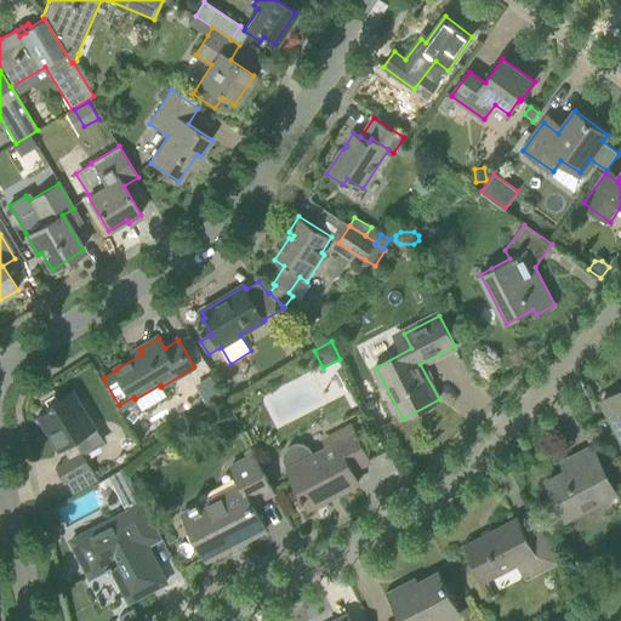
[(215,377),(200,386),(210,403),(224,394),(215,377)]
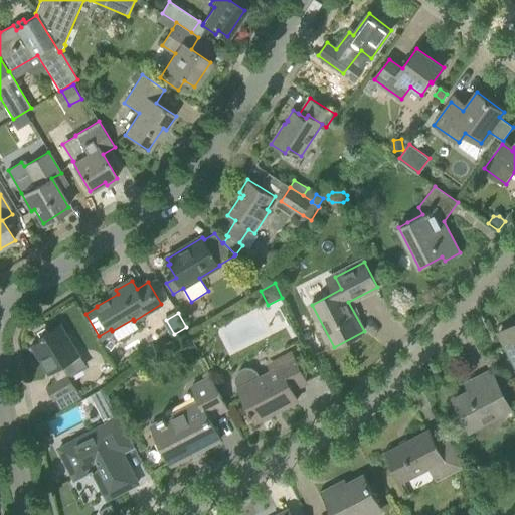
[(80,356),(61,323),(41,335),(43,338),(32,345),(41,360),(43,359),(49,370),(51,369),(58,381),(47,387),(54,400),(76,388),(68,375),(63,366),(80,356)]
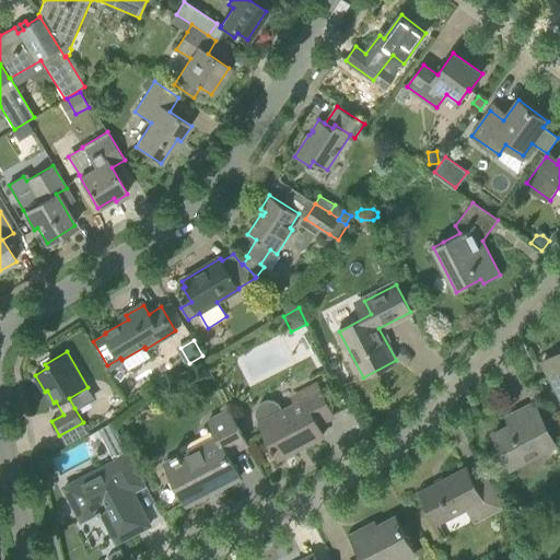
[(559,352),(543,362),(559,394),(559,352)]
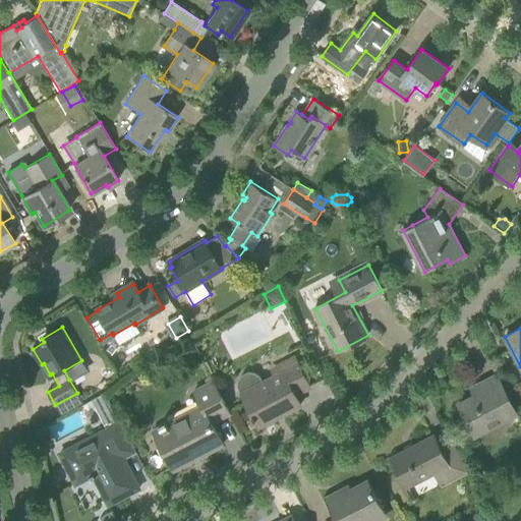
[(239,386),(241,391),(253,415),(252,415),(254,420),(255,419),(259,426),(276,417),(275,415),(281,412),(282,414),(301,404),(296,394),(310,387),(296,358),(280,366),(284,372),(266,383),(261,375),(256,372),(250,371),(246,372),(242,375),(239,381),(239,386)]
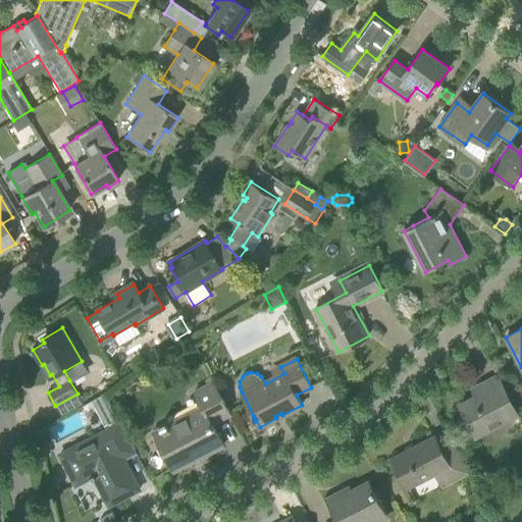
[(484,392),(460,405),(475,435),(518,413),(499,375),(480,384),(484,392)]
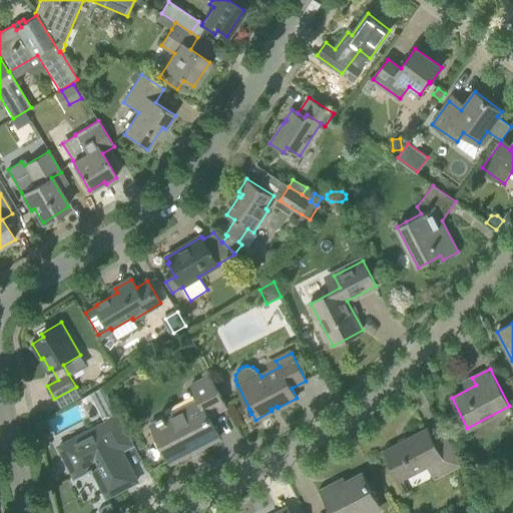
[(151,424),(171,463),(189,454),(188,451),(196,447),(197,450),(219,438),(208,417),(227,407),(211,376),(191,386),(199,400),(151,424)]
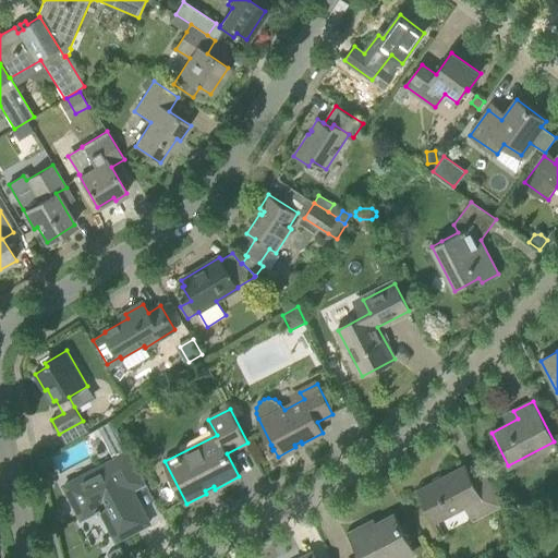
[(98,428),(102,436),(118,428),(113,421),(98,428)]
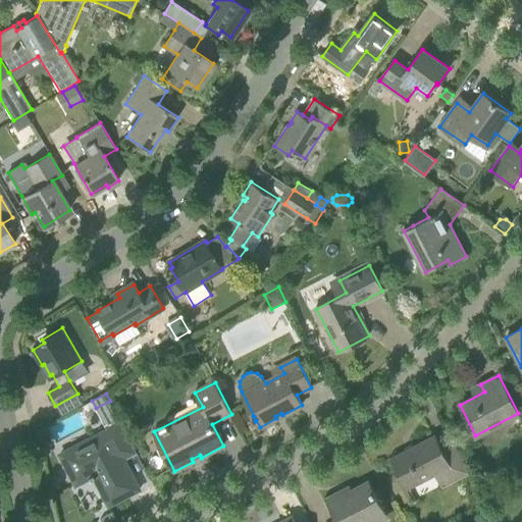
[(521,418),(521,417),(497,426),(500,434),(521,425),(521,418)]
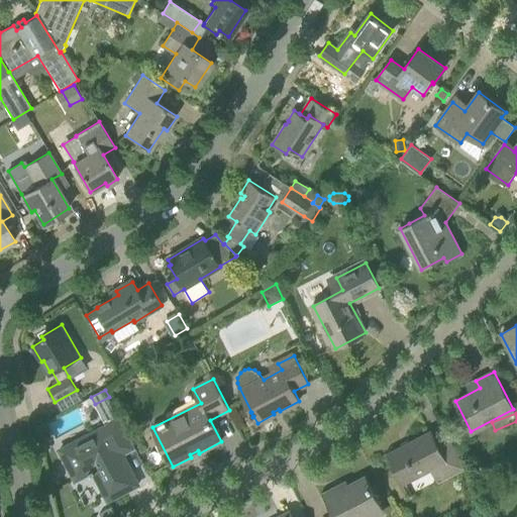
[(136,449),(118,416),(105,423),(106,426),(60,449),(76,481),(88,474),(89,477),(94,474),(108,500),(138,485),(135,478),(124,455),(136,449)]
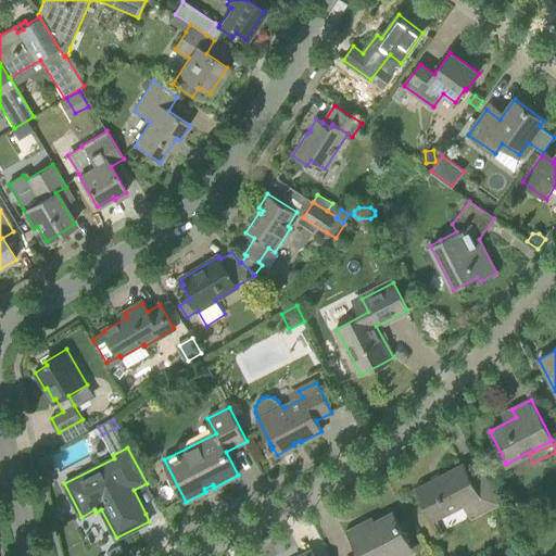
[(422,498),(404,508),(424,545),(442,536),(433,520),(464,505),(471,519),(502,505),(481,464),(467,471),(464,465),(417,489),(422,498)]
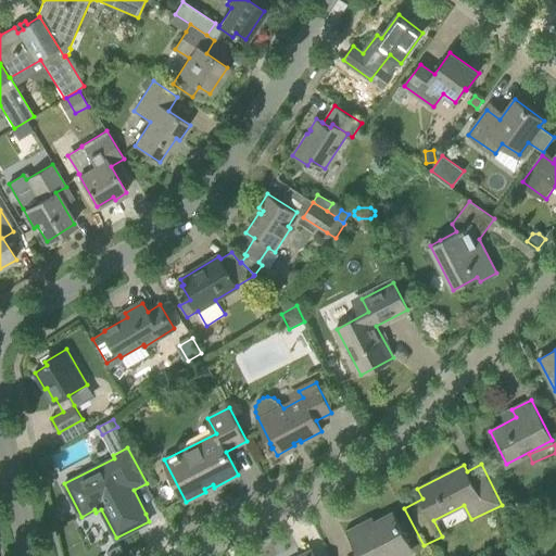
[(389,555),(411,545),(393,514),(393,513),(363,529),(361,525),(349,531),(361,554),(356,555),(389,555)]
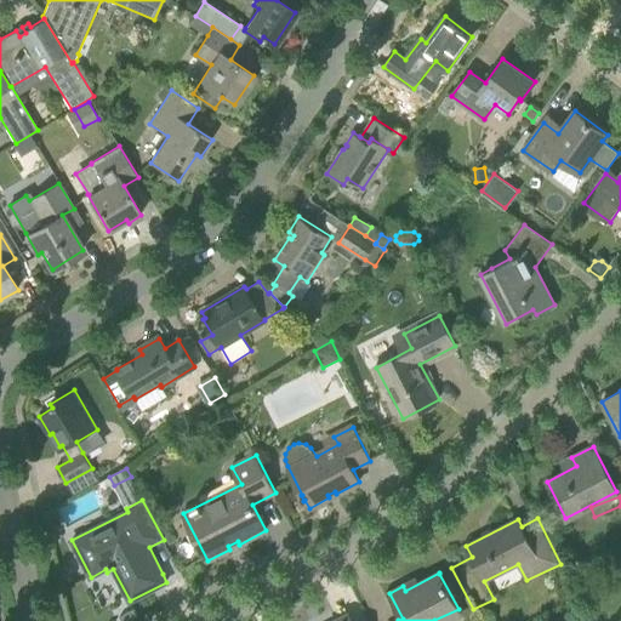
[(140,620),(134,610),(120,616),(123,620),(140,620)]
